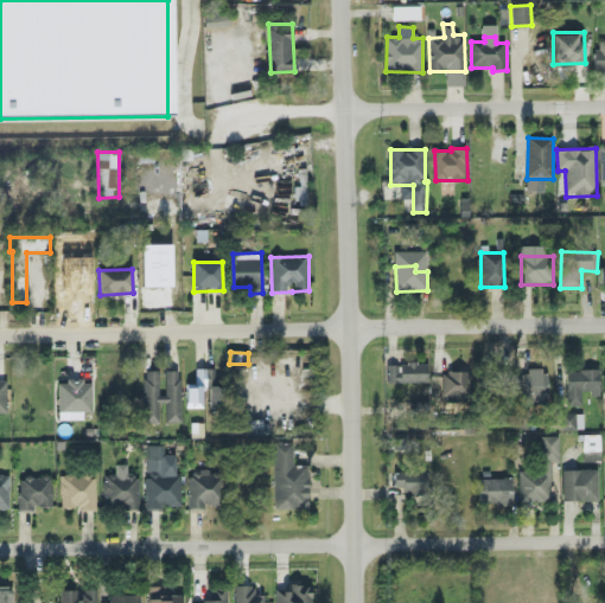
[(430,383),(428,364),(387,365),(387,384),(430,383)]
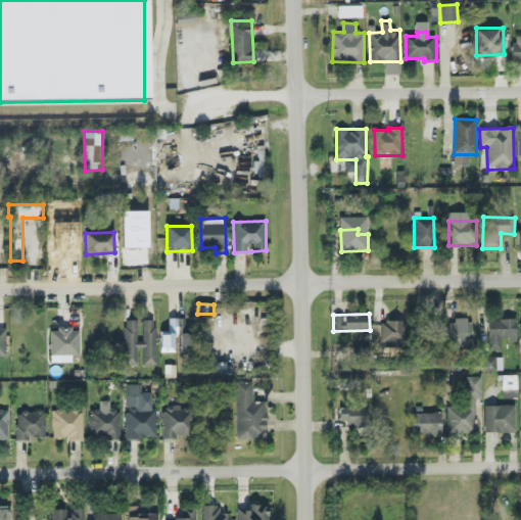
[(456,323),(448,323),(448,344),(472,343),(471,318),(456,319),(456,323)]
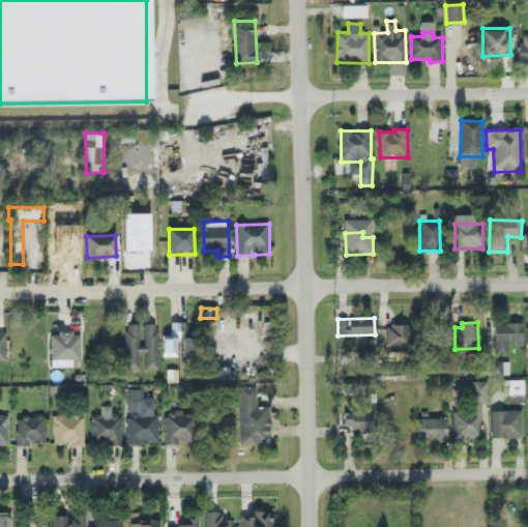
[(188,323),(172,323),(172,337),(164,335),(164,358),(177,358),(177,341),(183,342),(183,353),(194,354),(195,339),(188,339),(188,323)]
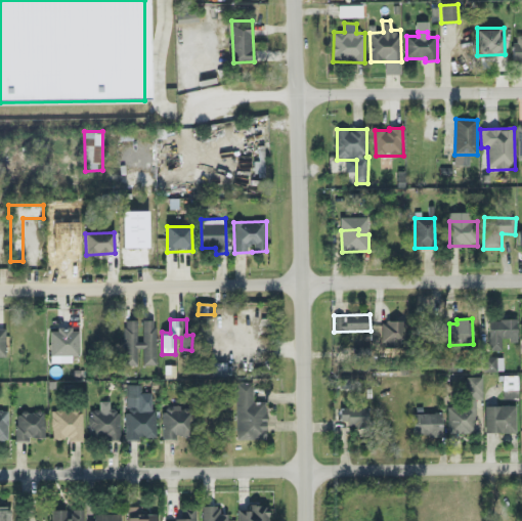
[(517,319),(489,320),(490,351),(503,351),(503,342),(518,341),(517,319)]
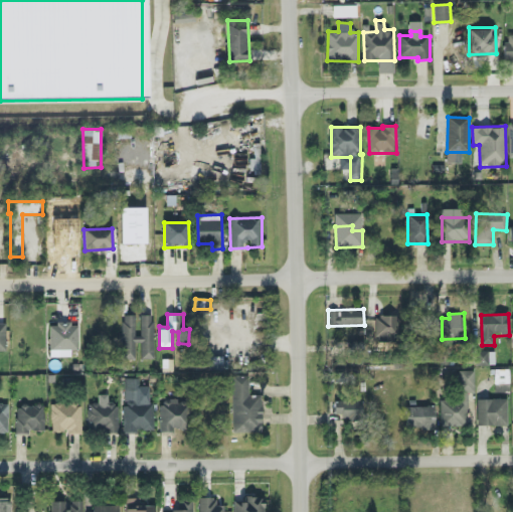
[(140,359),(154,359),(154,315),(141,315),(141,336),(135,336),(135,315),(122,315),(122,359),(140,359)]
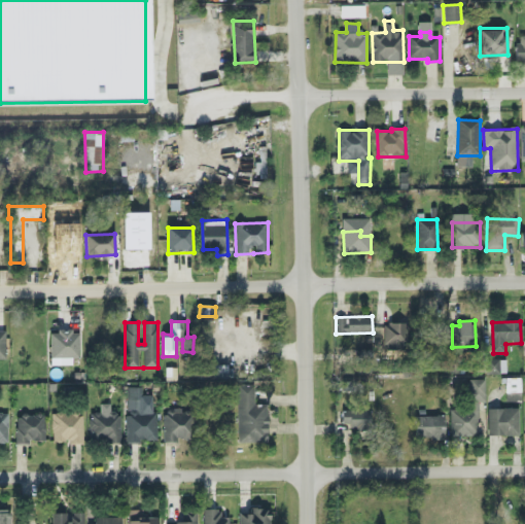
[(385,323),(384,350),(407,350),(408,324),(385,323)]
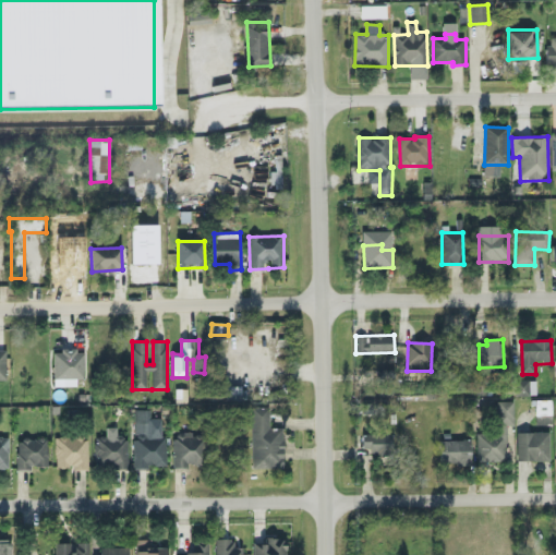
[(56,381),(64,381),(64,387),(77,387),(77,379),(86,379),(85,351),(55,351),(56,381)]
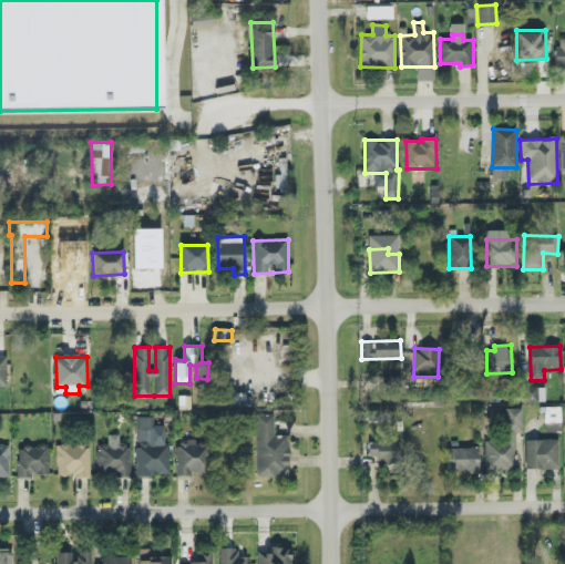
[(546,402),(545,387),(525,388),(526,403),(546,402)]
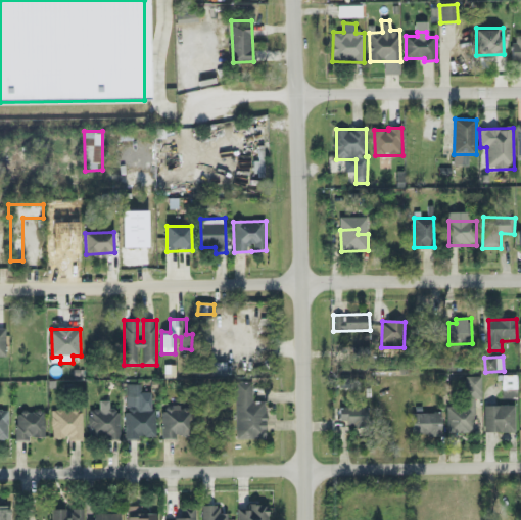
[(504,376),(505,397),(519,396),(518,375),(504,376)]
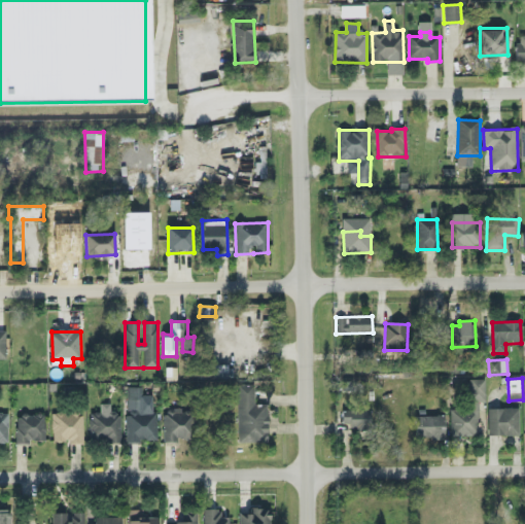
[(452,411),(452,432),(479,432),(479,402),(485,402),(485,380),(468,380),(468,411),(452,411)]
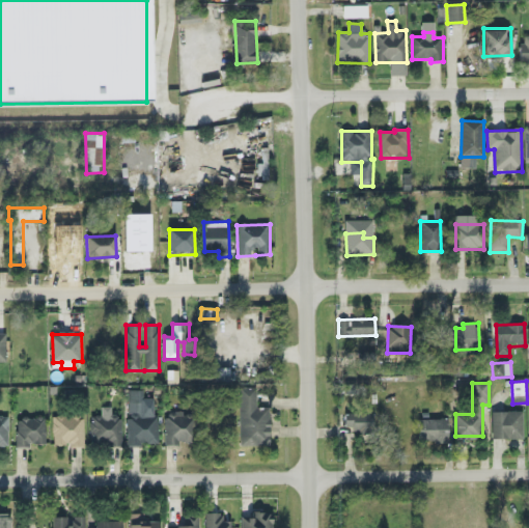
[(270,445),(271,409),(256,408),(257,389),(241,388),(240,444),(270,445)]
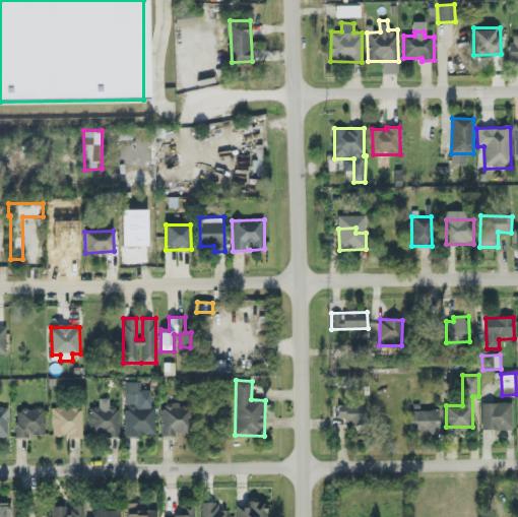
[(126,437),(155,436),(153,390),(141,390),(141,382),(125,383),(126,437)]
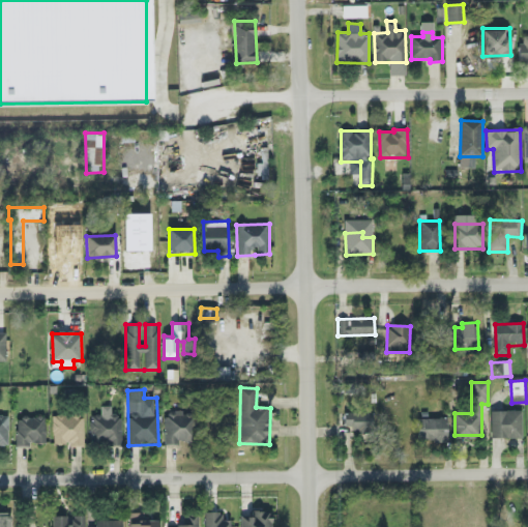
[(121,416),(112,416),(112,406),(101,407),(101,416),(91,416),(92,445),(122,444),(121,416)]
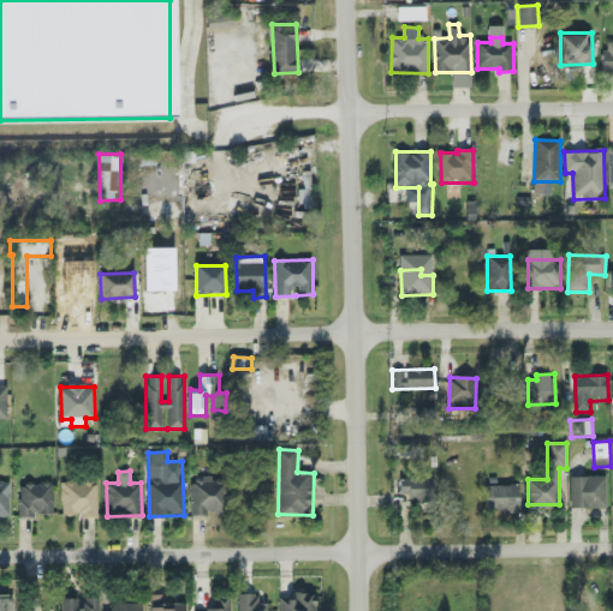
[(225,480),(214,480),(214,477),(192,478),(194,516),(208,516),(207,511),(225,511),(225,480)]
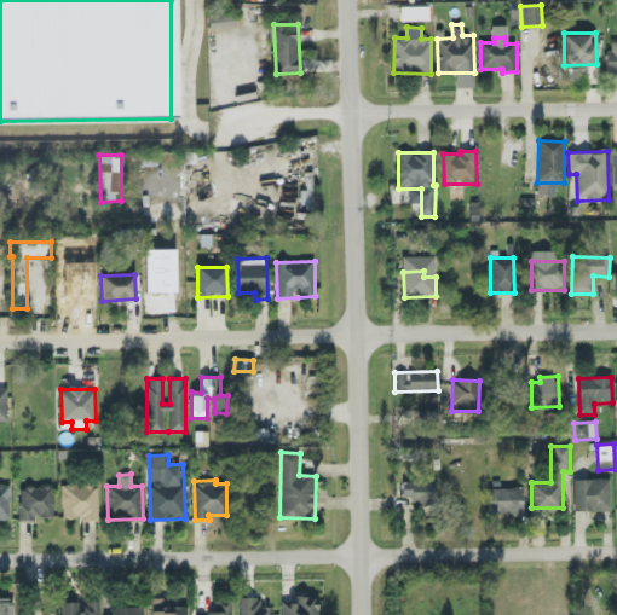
[(575,512),(611,511),(610,480),(575,480),(575,512)]
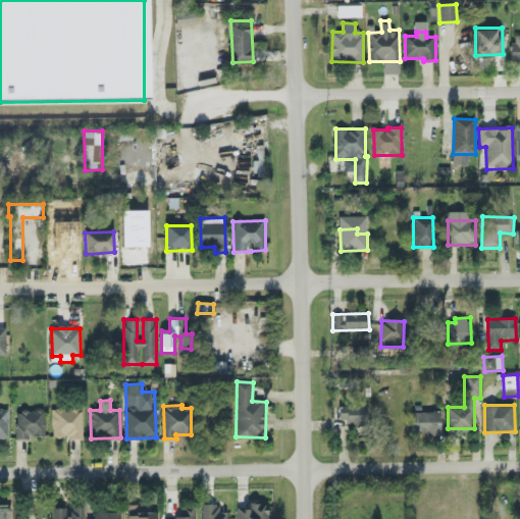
[(340,420),(347,420),(347,427),(367,427),(368,407),(340,406),(340,420)]
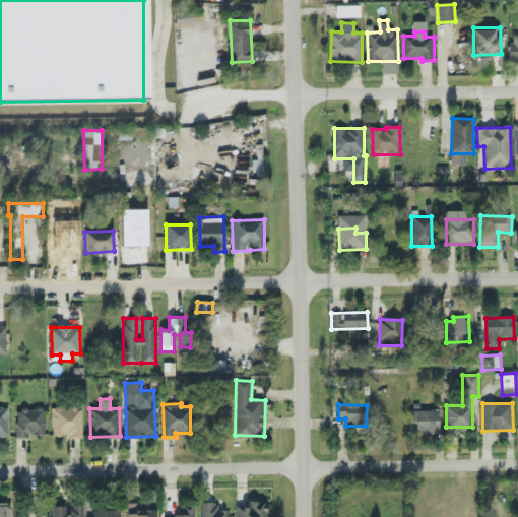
[(0,438),(8,438),(9,408),(0,407),(0,438)]
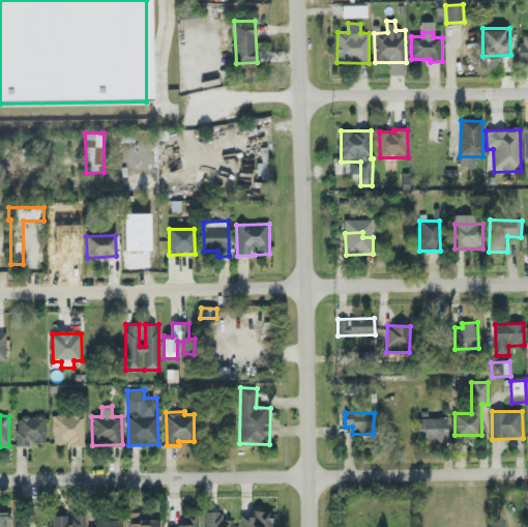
[(85,446),(84,415),(54,415),(54,444),(70,444),(70,446),(85,446)]
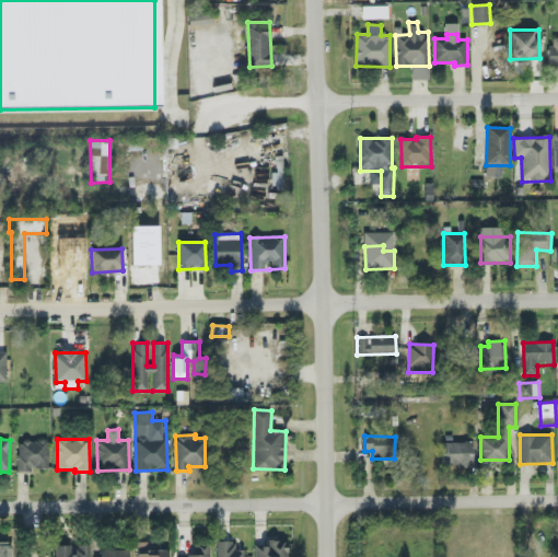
[(19,471),(49,471),(48,441),(18,442),(19,471)]
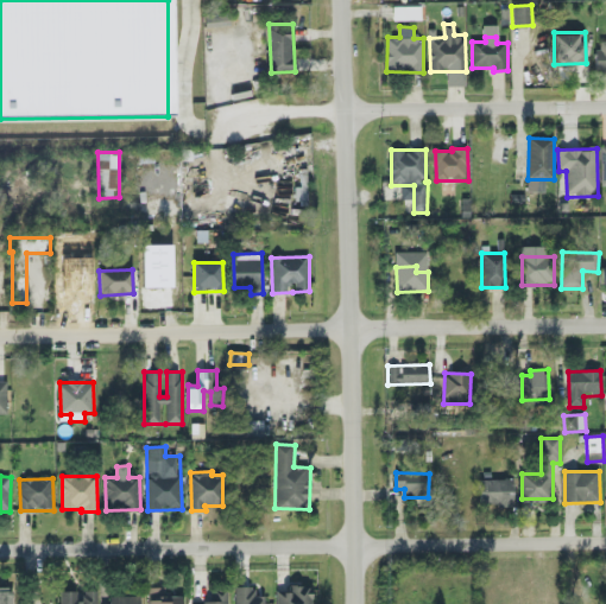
[(515,507),(513,479),(480,481),(481,507),(515,507)]
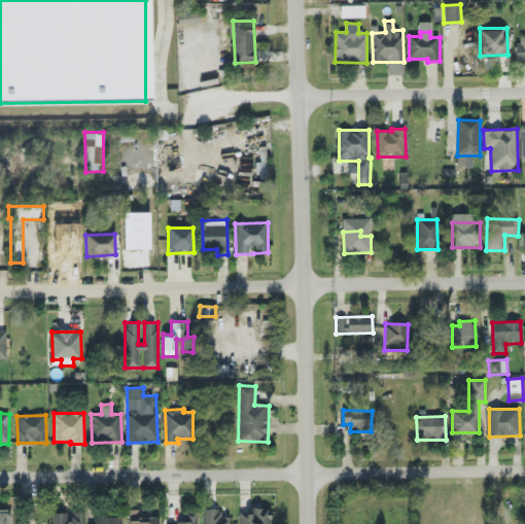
[(241,514),(240,523),(270,523),(271,509),(251,509),(251,515),(241,514)]
